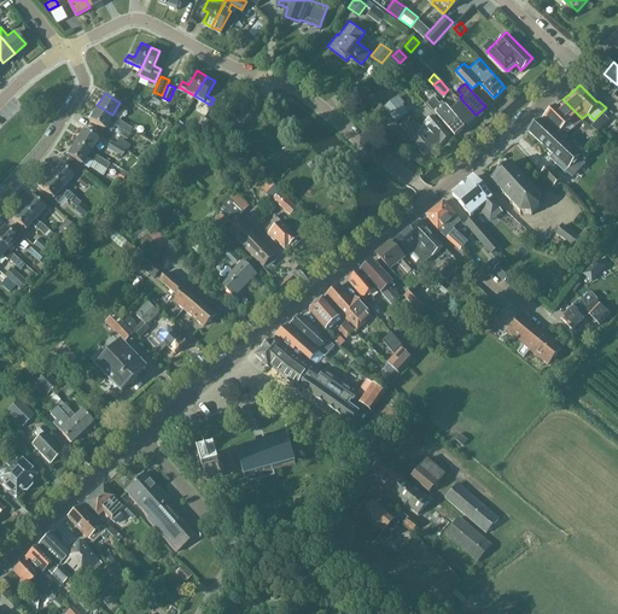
[(409,110),(395,94),(383,104),(396,121),(409,110)]
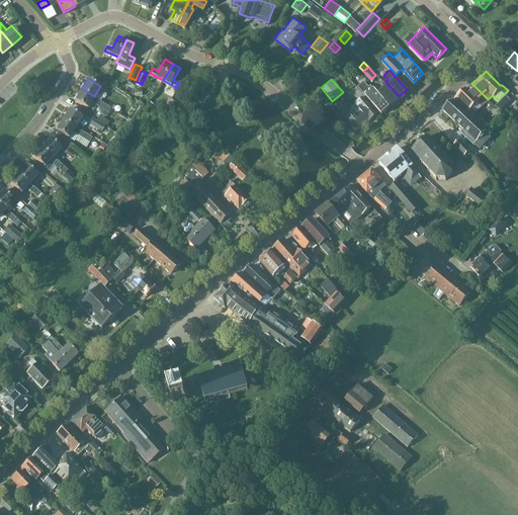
[(390,105),(373,87),(370,83),(368,85),(363,80),(357,85),(365,94),(366,94),(381,112),(390,105)]
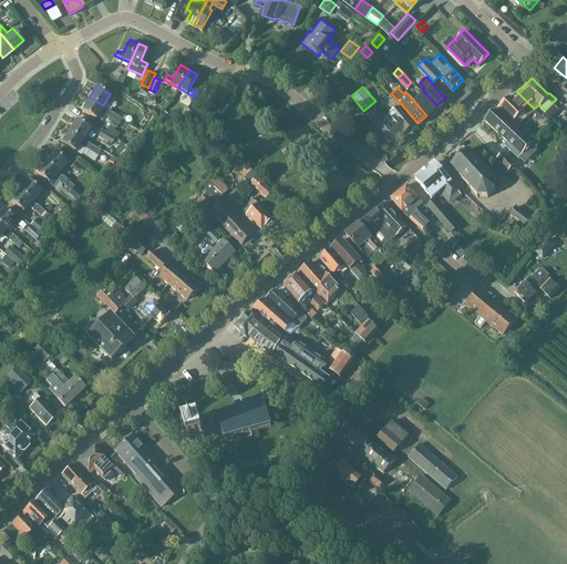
[(429,113),(436,105),(422,90),(420,91),(422,93),(414,99),(429,113)]
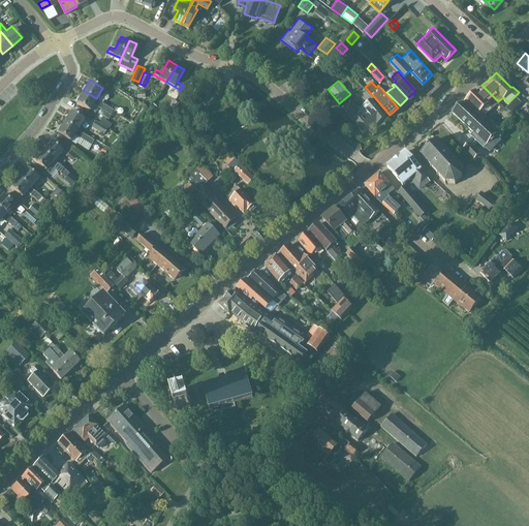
[(474,91),(465,99),(470,103),(468,105),(483,119),(488,114),(486,113),(498,101),(481,85),(475,89),(474,91)]
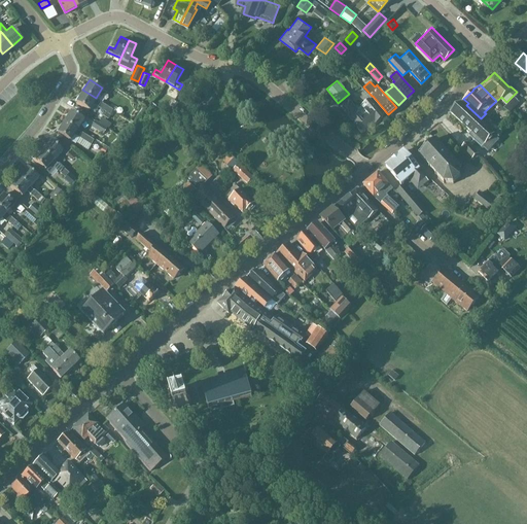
[(100,101),(96,98),(82,90),(75,100),(89,108),(93,110),(96,104),(103,108),(107,103),(101,99),(100,101)]
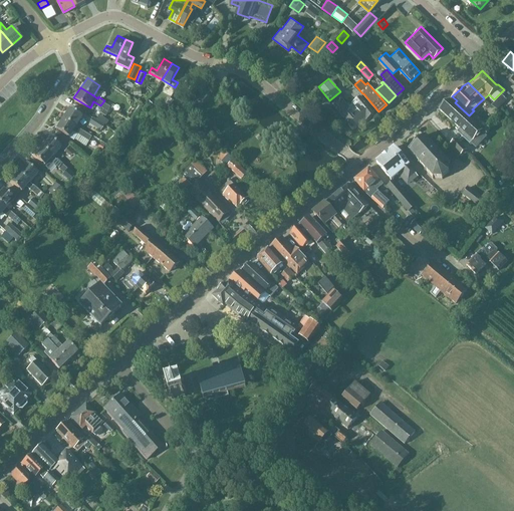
[(159,103),(158,104),(167,112),(169,110),(177,100),(171,96),(170,95),(168,98),(165,96),(159,103)]
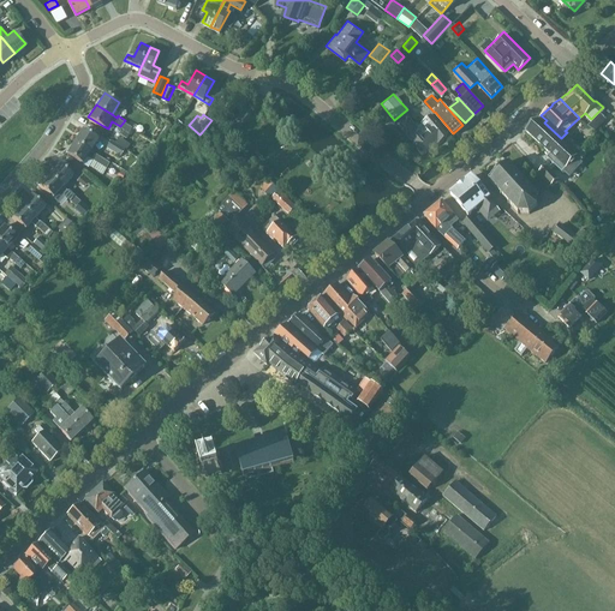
[(439,142),(448,135),(430,114),(417,125),(407,114),(396,124),(412,142),(422,154),(437,141),(439,142)]
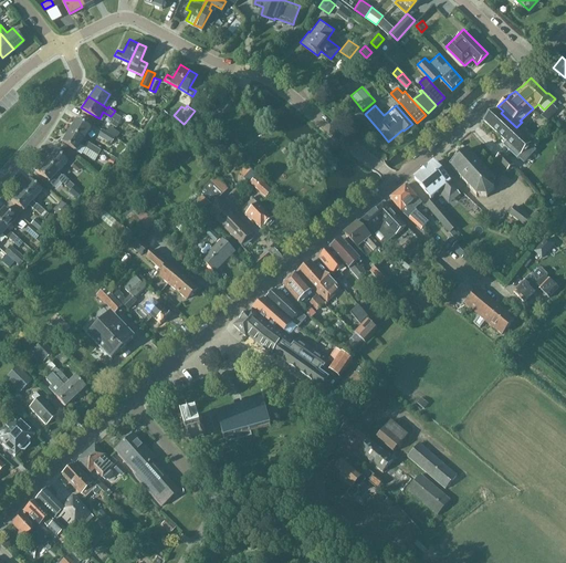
[(516,127),(501,113),(494,107),(483,117),(505,139),(503,142),(517,156),(517,155),(524,162),(536,147),(530,143),(531,142),(516,127)]
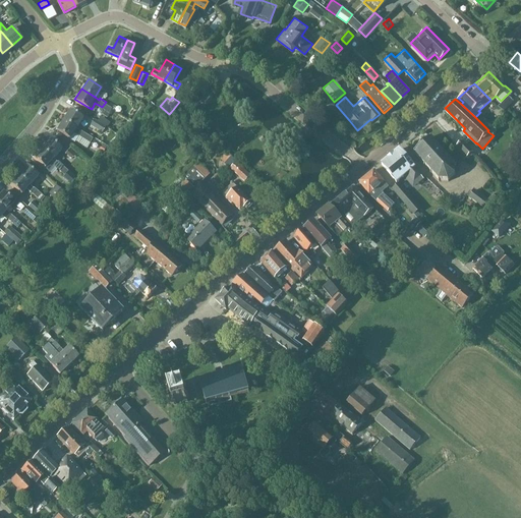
[(109,111),(111,107),(112,106),(106,102),(102,107),(104,109),(109,111)]
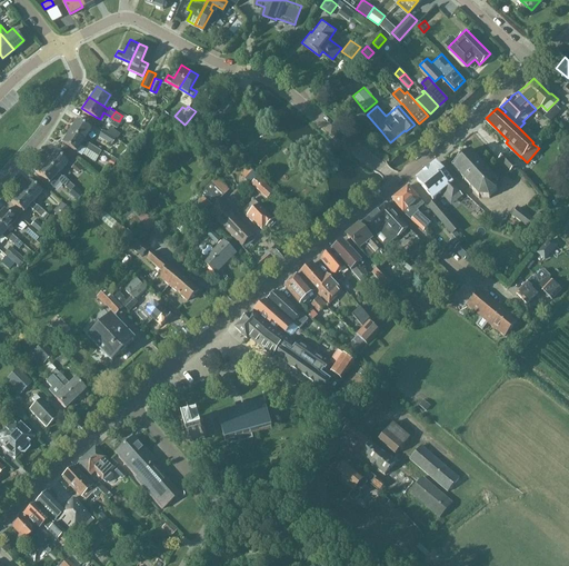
[(82,139),(90,127),(76,118),(68,129),(82,139)]
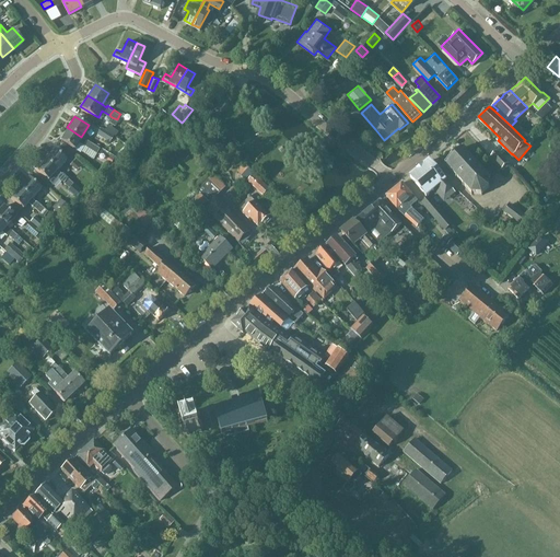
[(114,134),(104,127),(101,125),(97,131),(109,140),(114,134)]
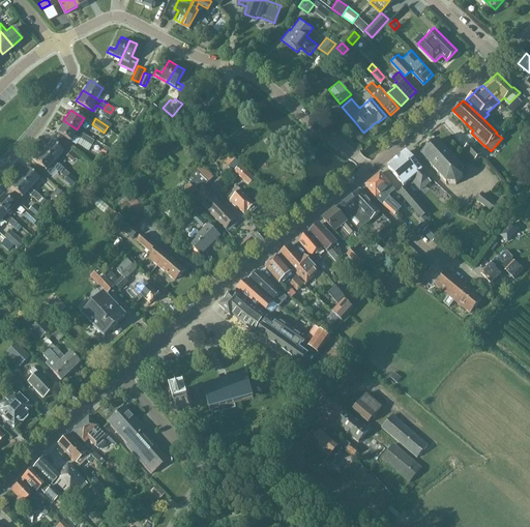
[(63,120),(57,132),(69,140),(74,134),(80,137),(81,136),(85,139),(88,134),(82,129),(81,132),(77,129),(63,120)]
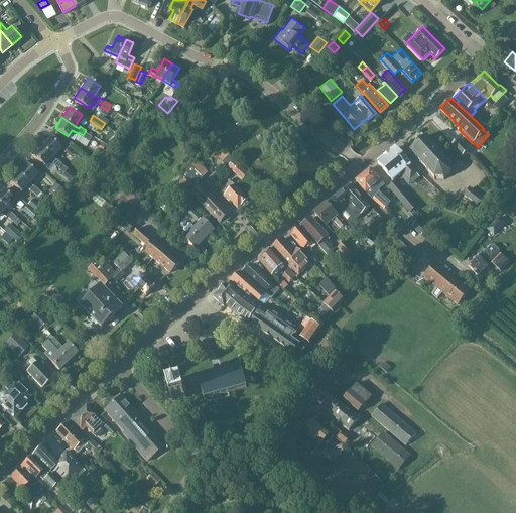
[(89,139),(91,136),(92,134),(86,130),(83,135),(89,139)]
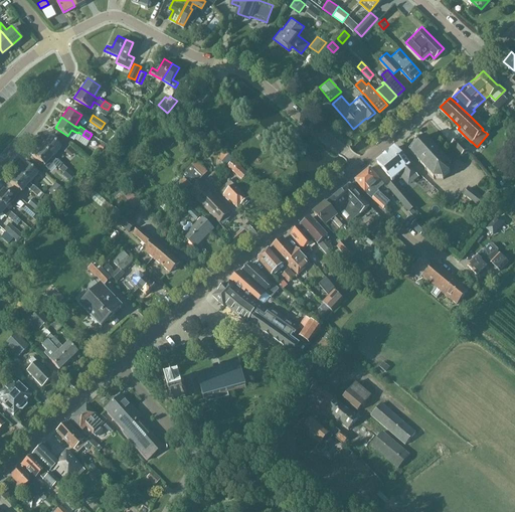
[(49,135),(41,145),(52,155),(52,154),(59,146),(60,145),(54,140),(49,135)]
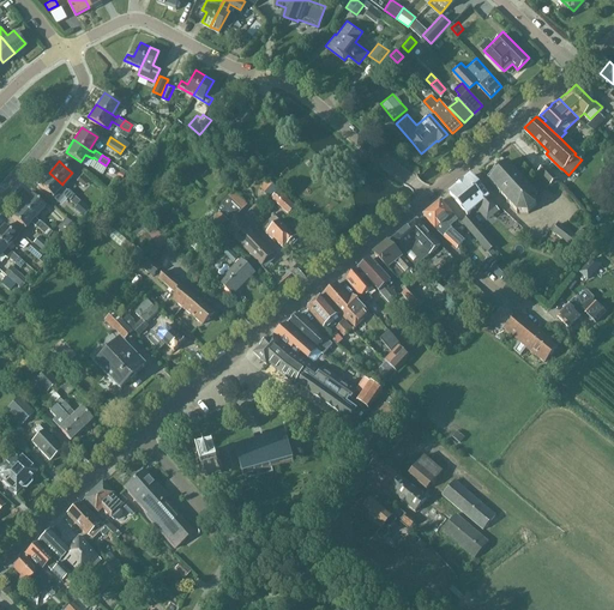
[(535,205),(536,194),(506,162),(487,179),(517,211),(528,211),(535,205)]
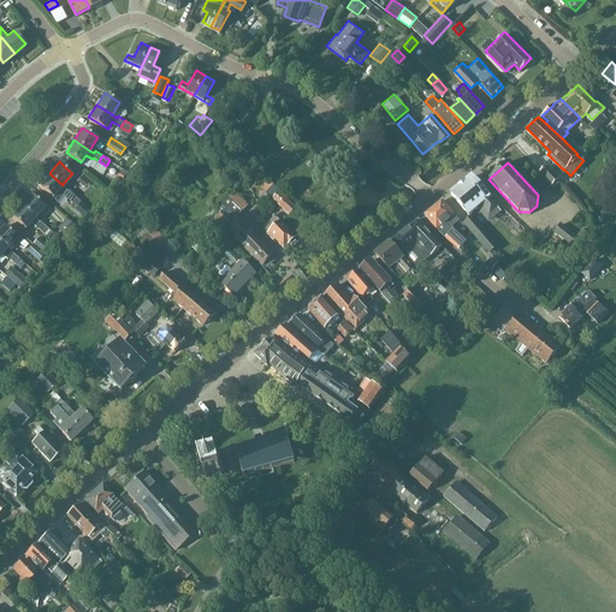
[(552,186),(558,180),(557,179),(560,177),(548,164),(538,171),(552,186)]
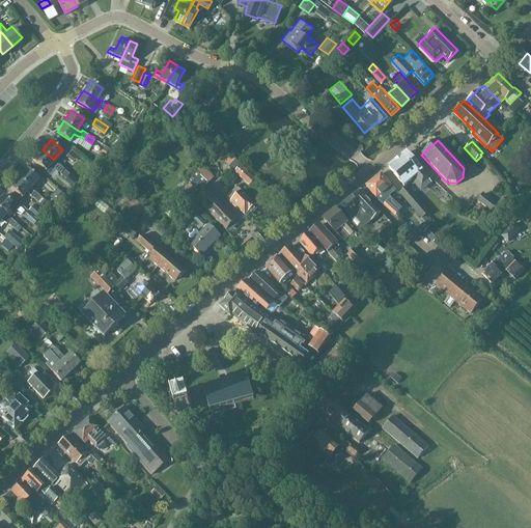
[(43,149),(33,159),(46,169),(51,173),(56,167),(58,169),(60,171),(63,167),(62,165),(54,159),(54,160),(43,149)]
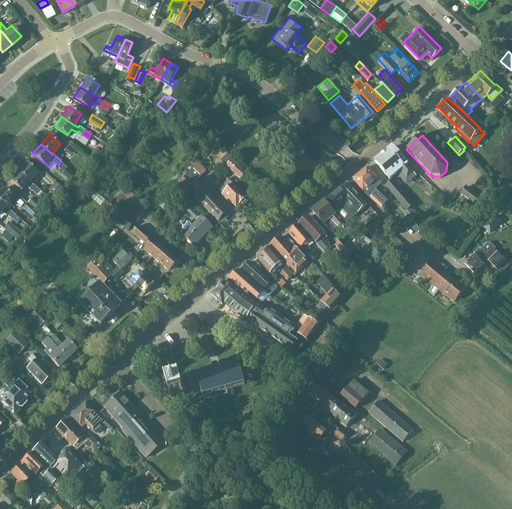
[(404,179),(414,171),(392,144),(375,159),(390,177),(397,170),(404,179)]
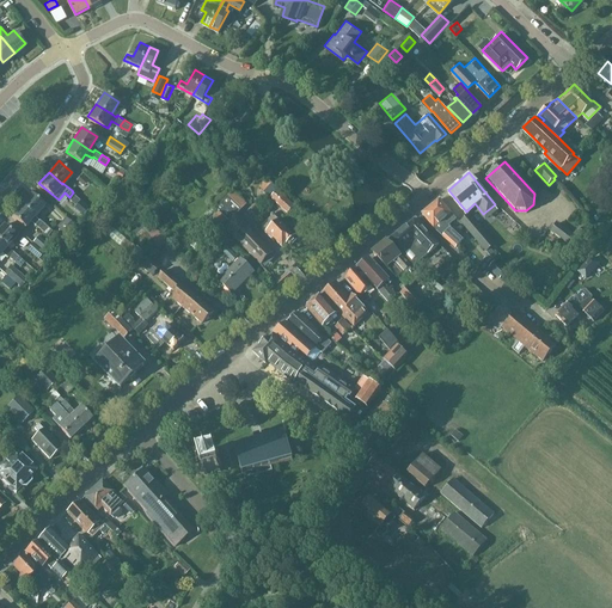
[(269,195),(276,186),(265,177),(258,185),(269,195)]
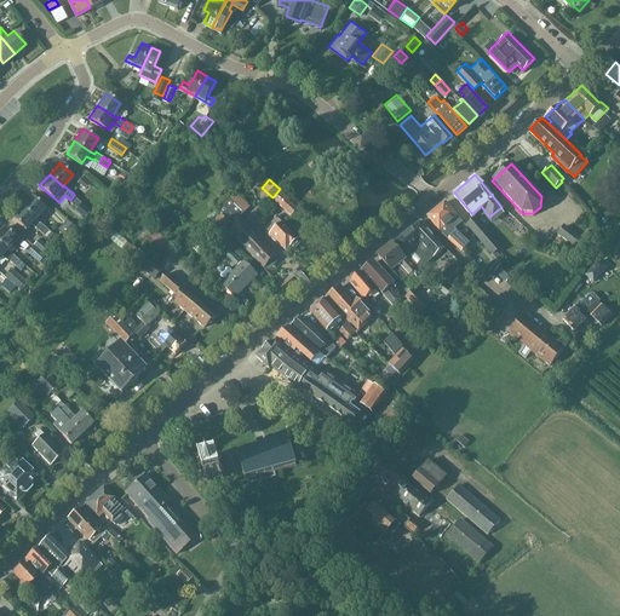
[(281,190),(274,199),(280,205),(287,196),(281,190)]
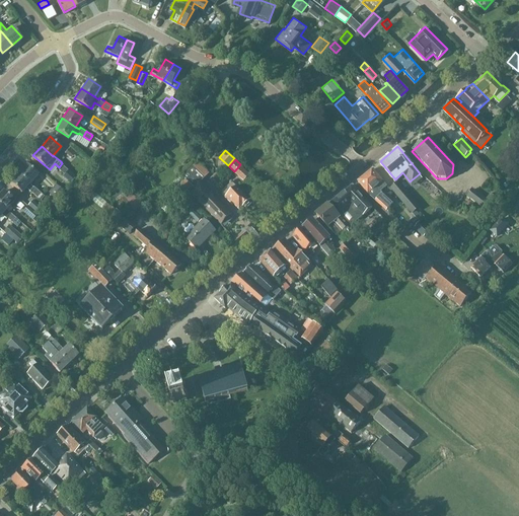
[(29,182),(29,181),(38,172),(26,162),(18,172),(29,182)]
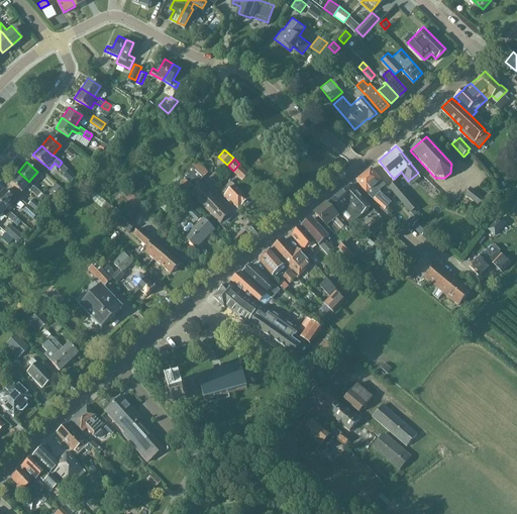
[(193,162),(181,174),(184,177),(192,185),(192,186),(189,190),(190,191),(220,221),(230,212),(210,191),(199,180),(204,174),(193,162)]
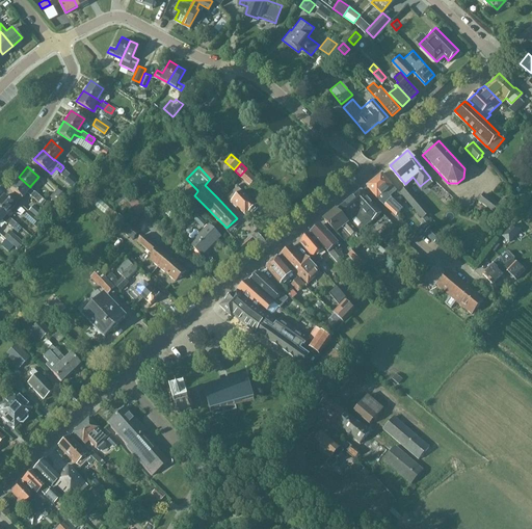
[(63,167),(60,172),(65,176),(69,173),(70,172),(63,167)]
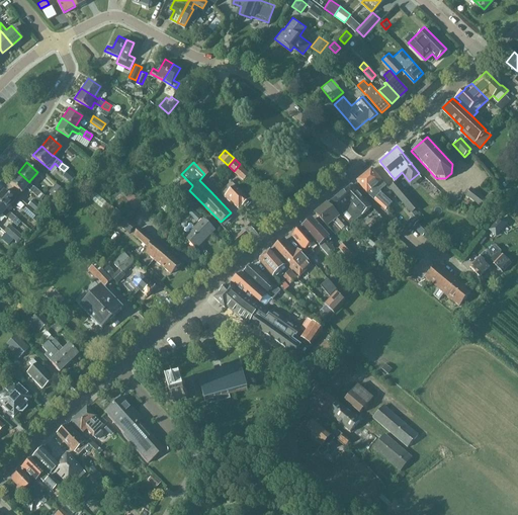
[(392,199),(383,191),(379,188),(385,183),(371,166),(357,178),(366,190),(384,207),(392,199)]
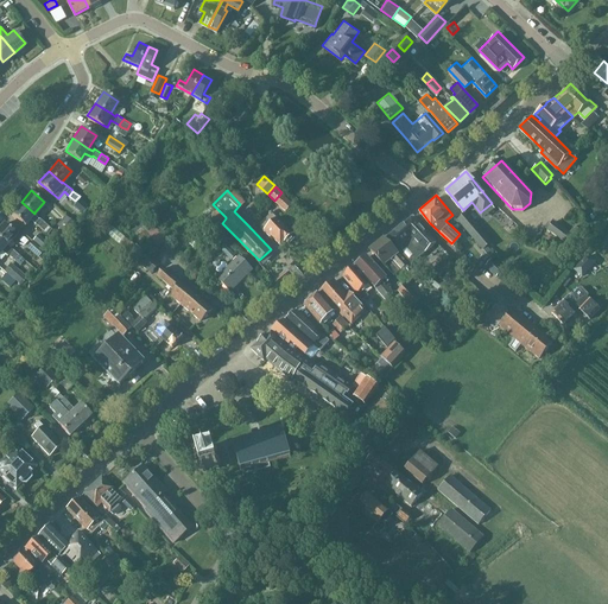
[(75,201),(73,203),(83,214),(89,207),(78,197),(75,201)]
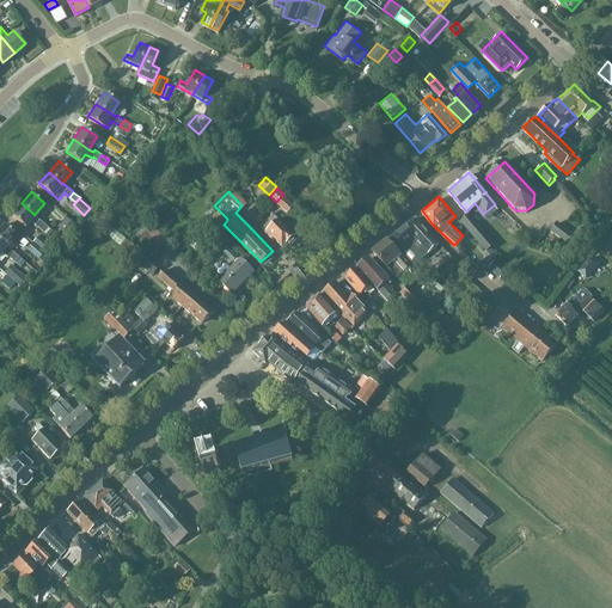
[(38,217),(35,214),(35,215),(22,203),(11,214),(25,226),(31,219),(42,228),(47,223),(40,216),(38,217)]
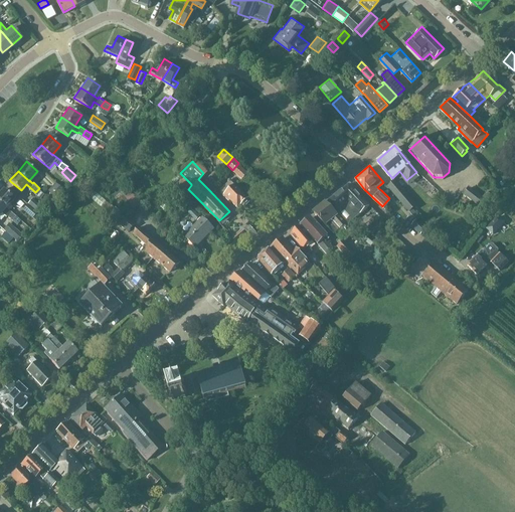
[(179,195),(191,184),(183,176),(171,187),(179,195)]
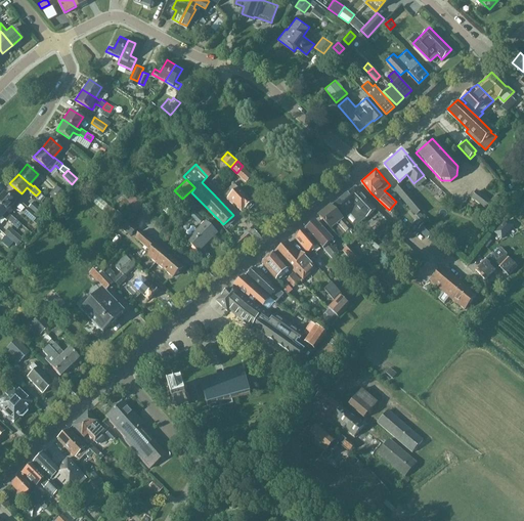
[(252,201),(246,193),(234,181),(223,191),(228,196),(227,197),(232,203),(233,202),(241,210),(246,206),(248,209),(253,204),(251,201),(252,201)]
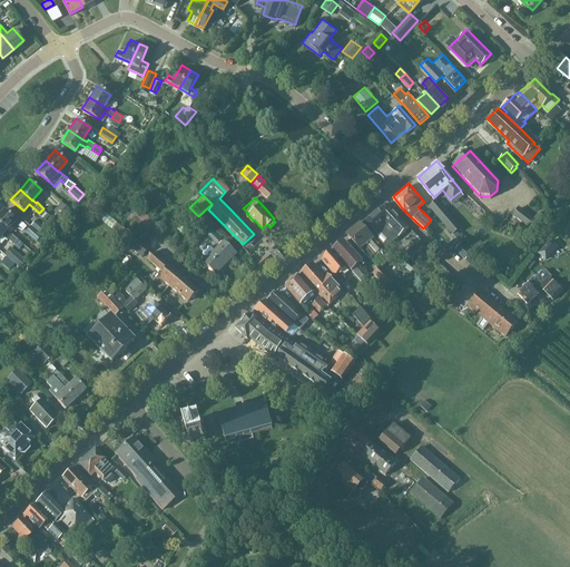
[(435,197),(429,204),(453,232),(461,225),(435,197)]
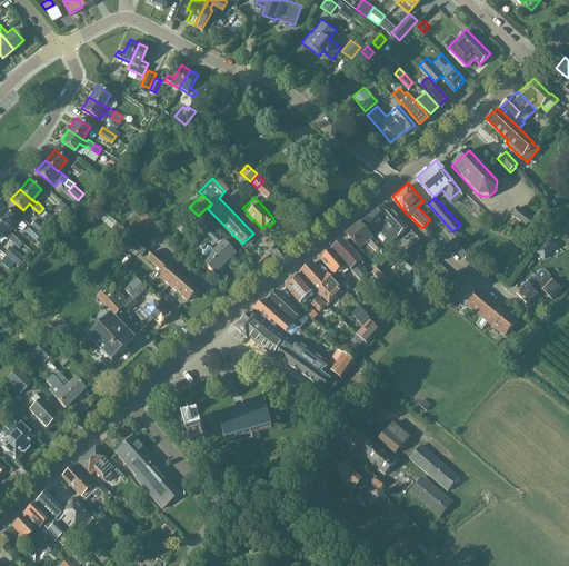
[(71,209),(61,200),(53,208),(63,217),(71,209)]
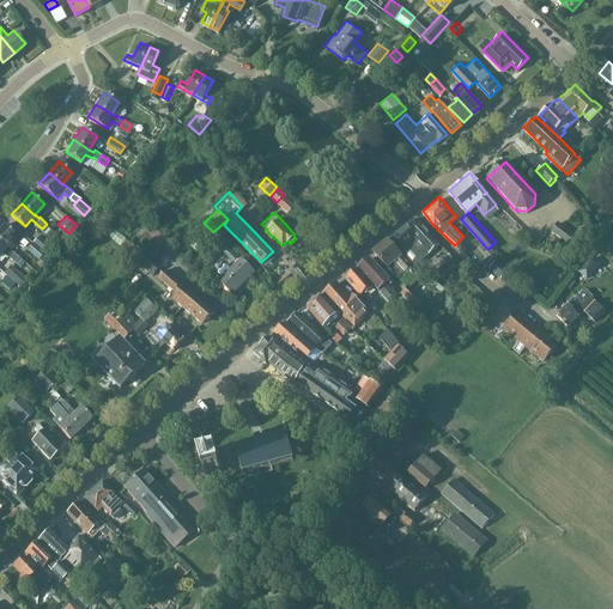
[(439,242),(425,226),(416,215),(388,239),(412,266),(439,242)]
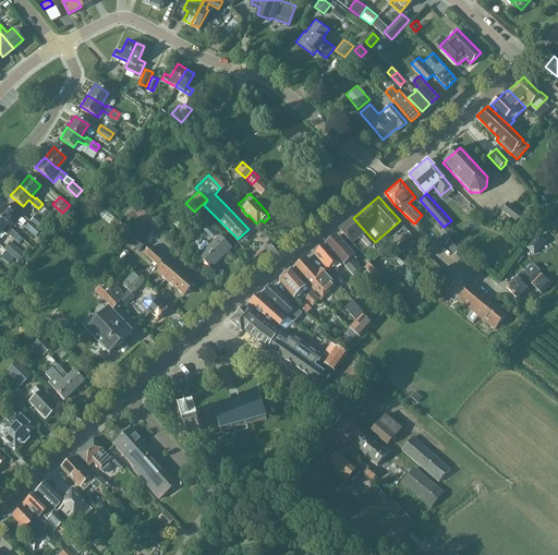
[(106,214),(110,207),(99,201),(96,207),(106,214)]
